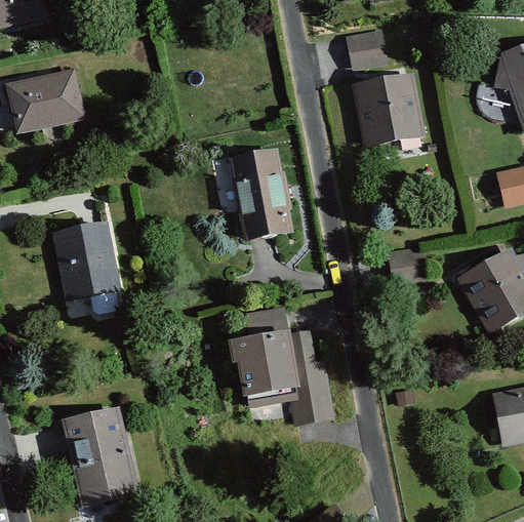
[(0,28),(45,17),(41,0),(0,0),(0,28)]
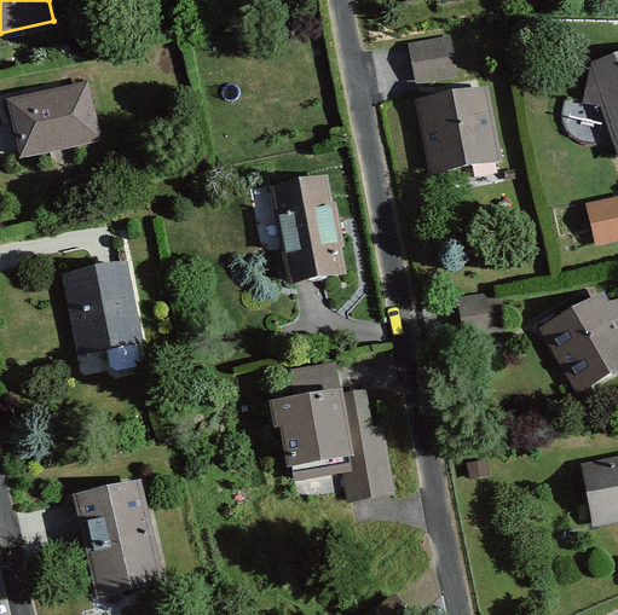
[(408,39),(417,82),(457,75),(449,30),(408,39)]
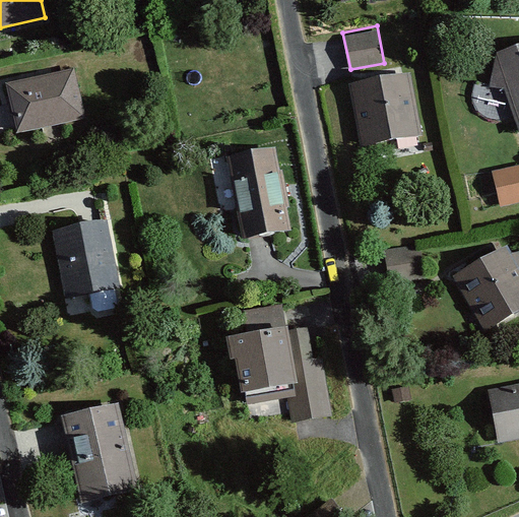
[(518,43),(496,51),(489,84),(503,87),(518,133),(518,43)]
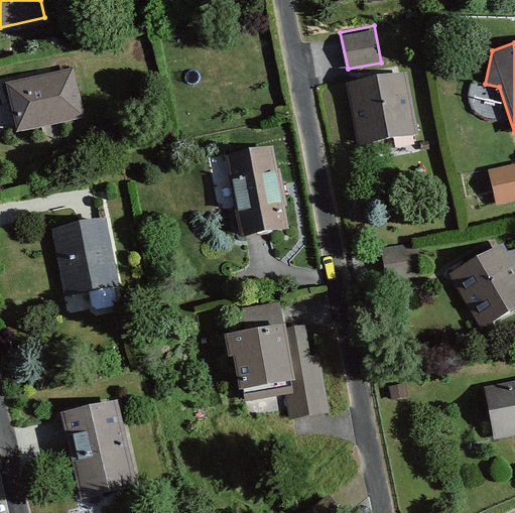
[(72,67),(4,82),(15,129),(83,114),(72,67)]
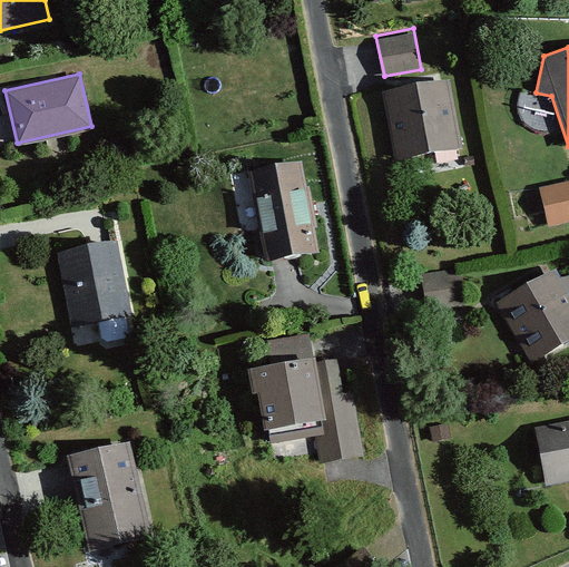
[(443,80),(380,91),(393,165),(457,154),(443,80)]
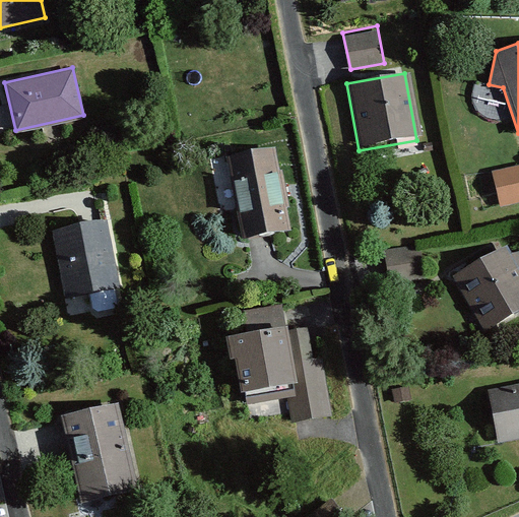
[(275,145),(225,155),(242,238),(292,229),(275,145)]
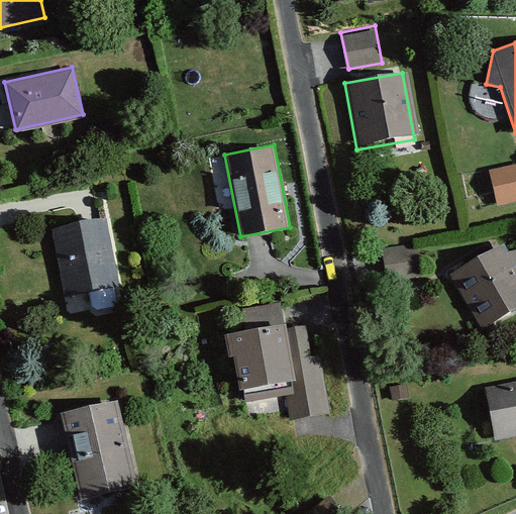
[(515,162),(488,169),(496,204),(515,199),(515,162)]
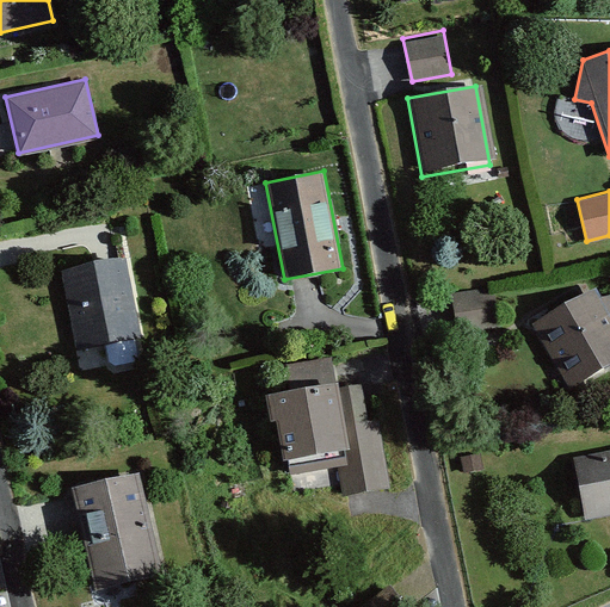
[(125,256),(61,268),(76,348),(140,336),(125,256)]
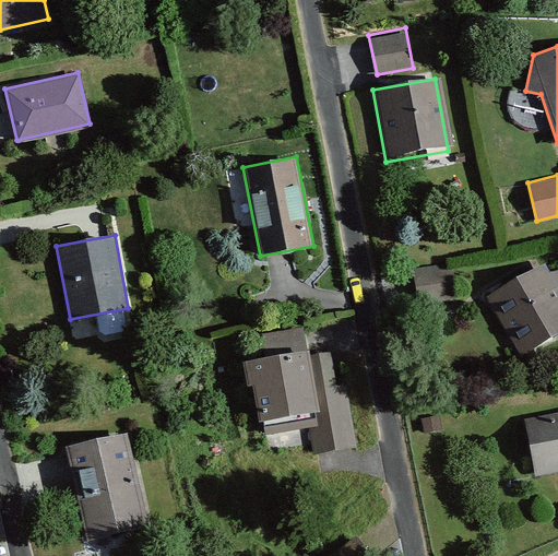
[(411,267),(417,303),(455,295),(449,260),(411,267)]
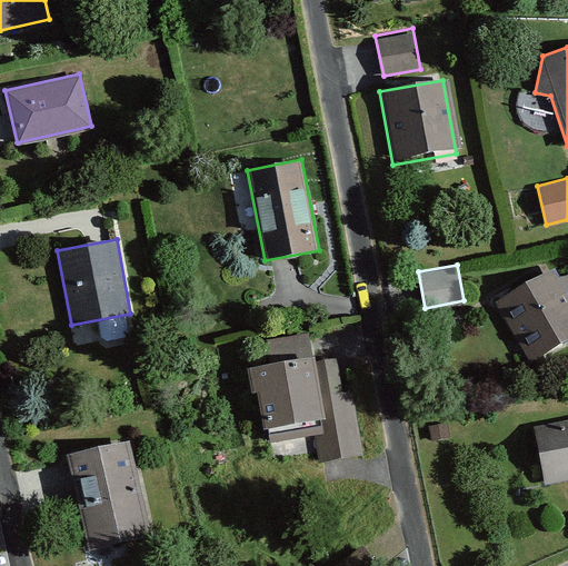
[(567,287),(556,266),(495,300),(529,361),(567,339),(567,287)]
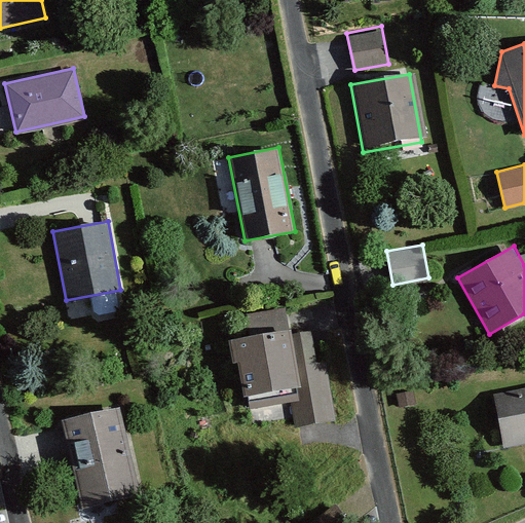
[(291,330),(230,340),(240,398),(248,396),(249,407),(290,400),(295,427),(335,420),(325,359),(314,361),(309,327),(291,330)]
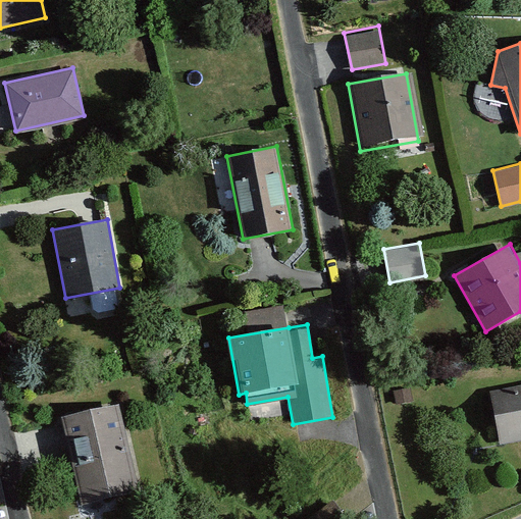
[(520,383),(489,391),(500,443),(520,437),(520,383)]
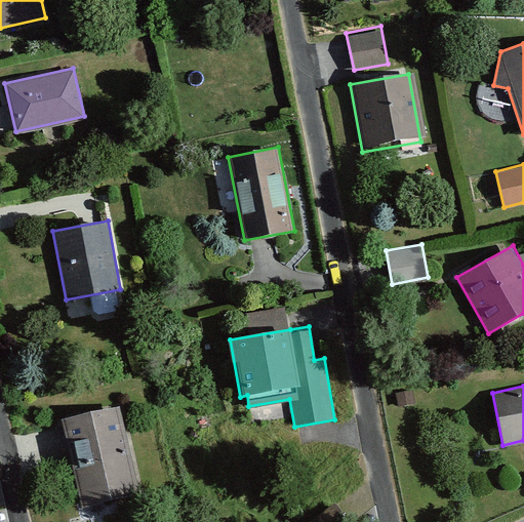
[(397,404),(414,401),(411,388),(395,392),(397,404)]
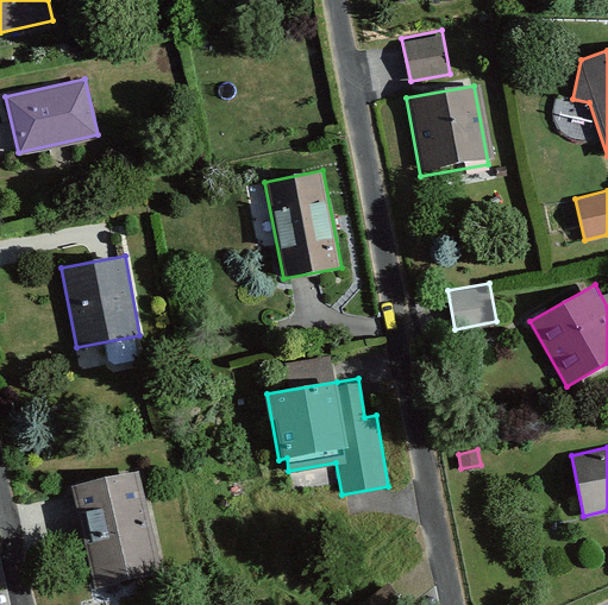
[(137,471),(70,485),(94,587),(161,572),(137,471)]
